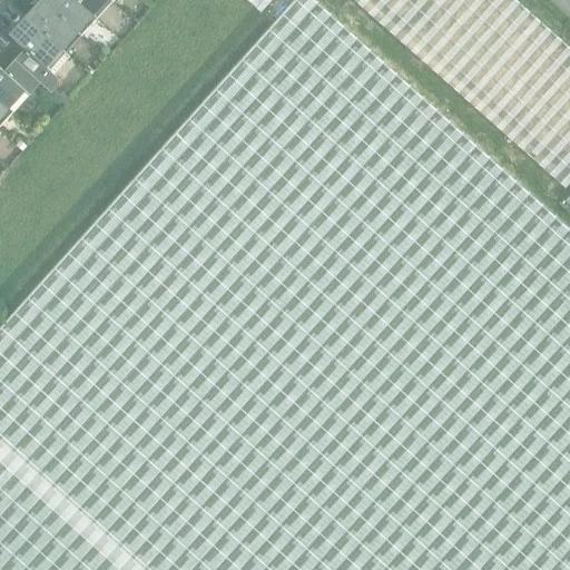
[(0,569),(569,569),(569,231),(315,2),(313,0),(293,0),(0,325),(0,569)]
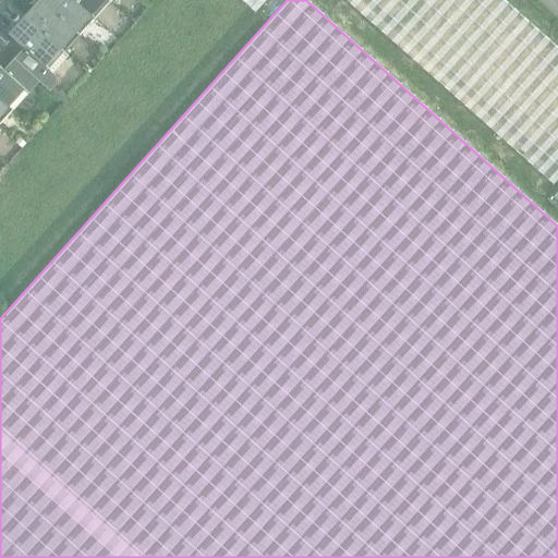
[(40,0),(37,0),(24,15),(65,52),(81,36),(40,0)]
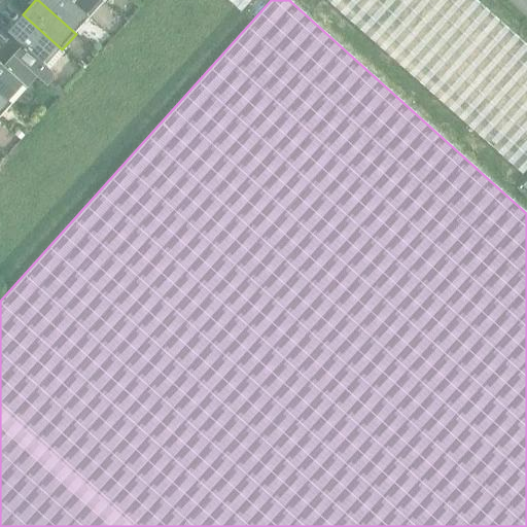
[(70,0),(38,0),(76,34),(91,19),(70,0)]
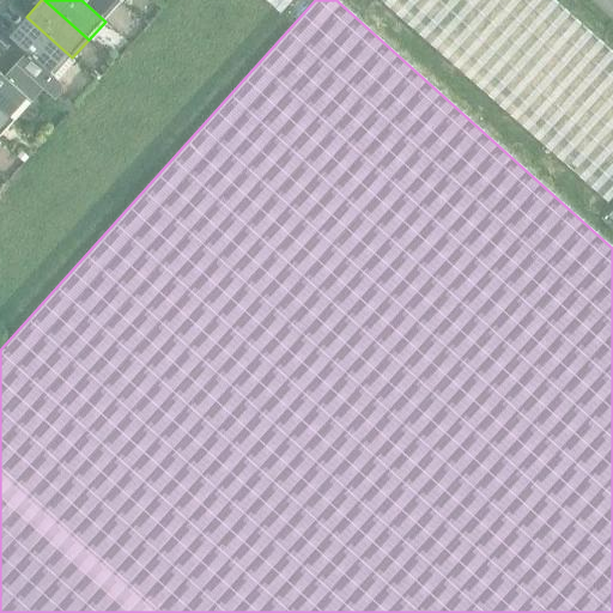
[(119,0),(82,0),(105,22),(122,2),(119,0)]
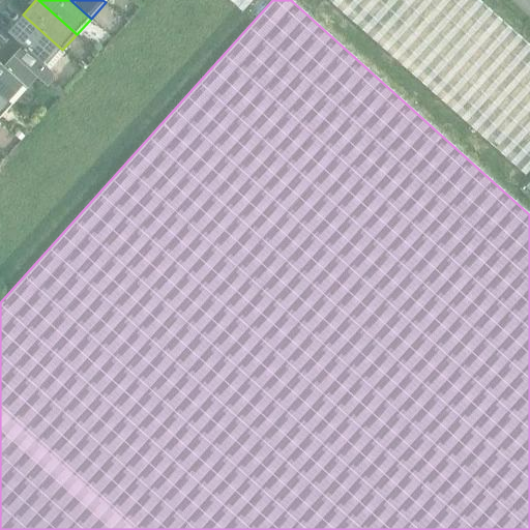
[(252,0),(227,0),(241,12),(252,0)]
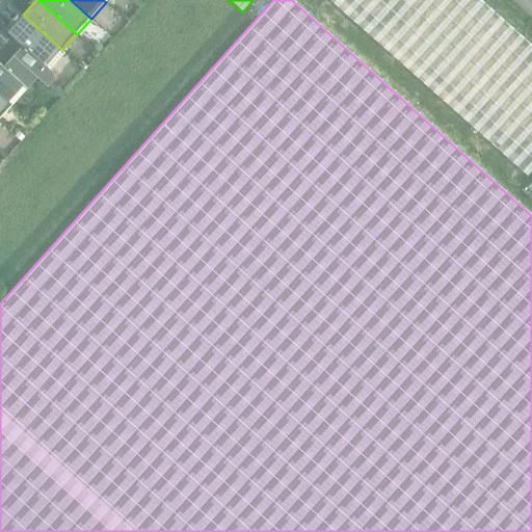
[(327,0),(526,175),(531,167),(531,46),(480,0),(327,0)]
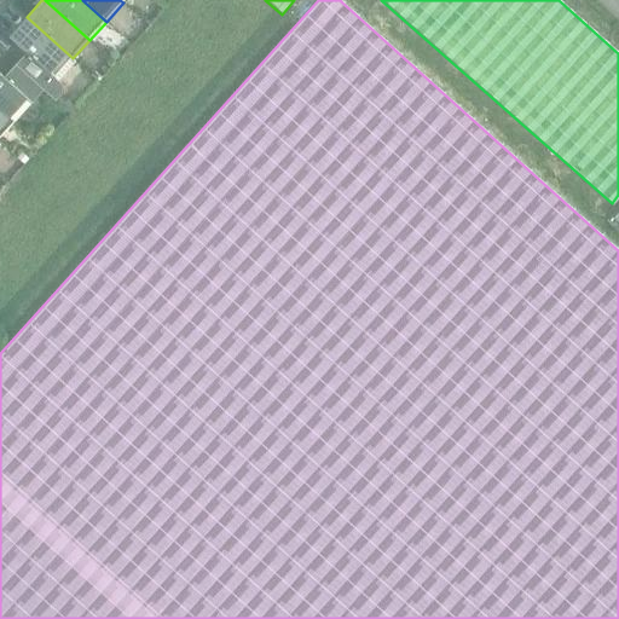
[(63,85),(56,77),(73,58),(27,17),(9,36),(27,53),(16,65),(44,91),(56,102),(59,97),(63,93),(63,85)]
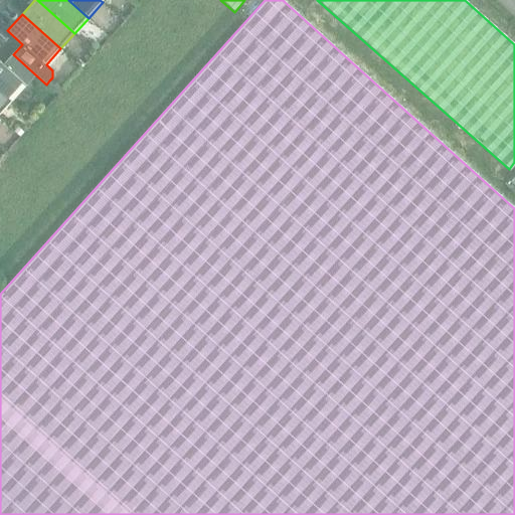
[(4,64),(0,60),(0,90),(12,102),(36,75),(13,54),(4,64)]
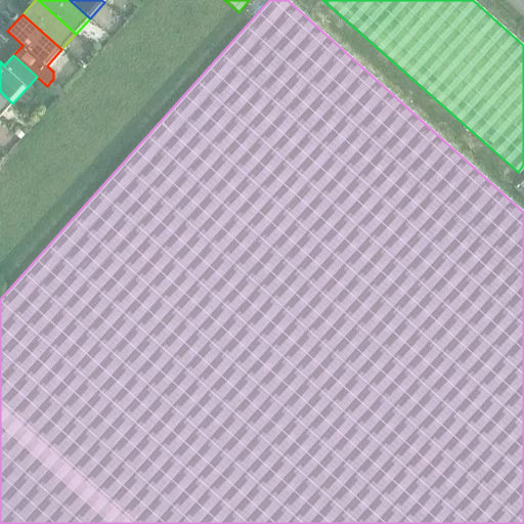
[(50,82),(47,86),(59,96),(66,89),(58,83),(55,86),(50,82)]
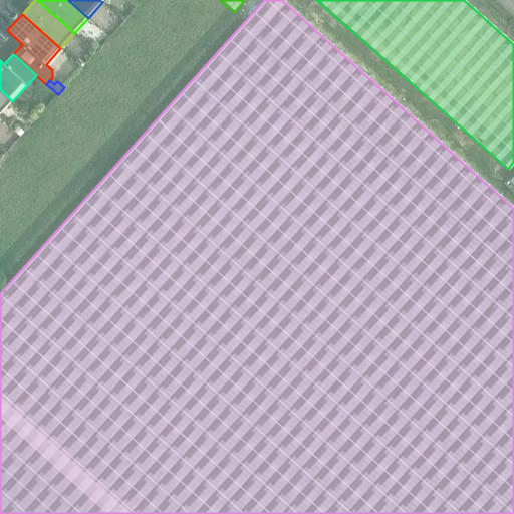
[(0,89),(0,115),(12,101),(0,89)]
